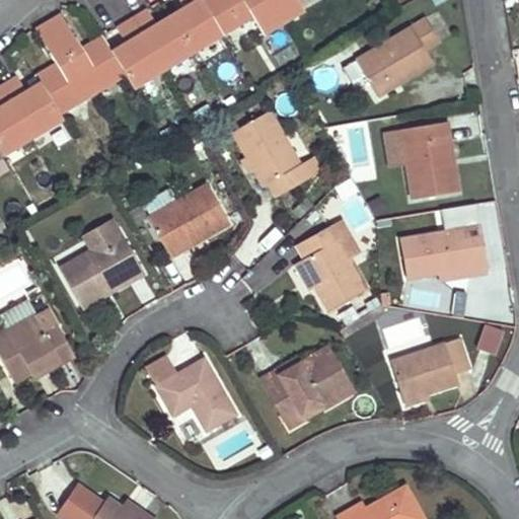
[(200,0),(180,0),(184,5),(188,10),(172,20),(191,53),(221,34),(201,1),(200,0)]
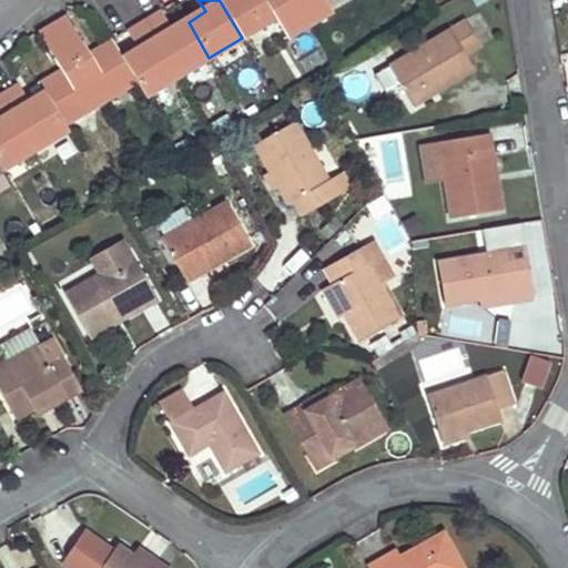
[(221,0),(220,1),(242,38),(277,16),(290,37),(312,23),(296,0),(221,0)]
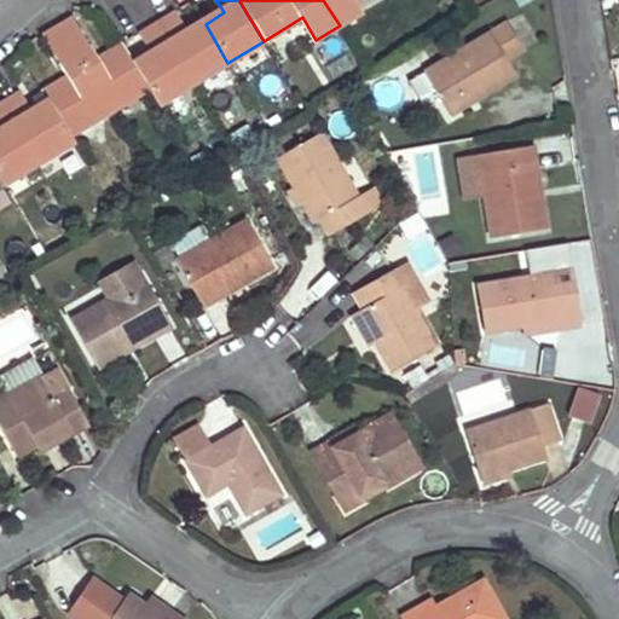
[(323,0),(340,25),(364,12),(357,0),(323,0)]
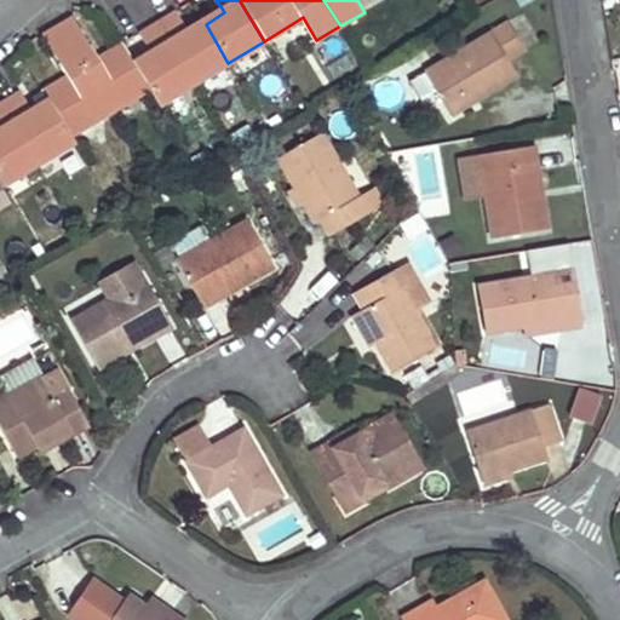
[(220,6),(202,18),(206,24),(224,12),(220,6)]
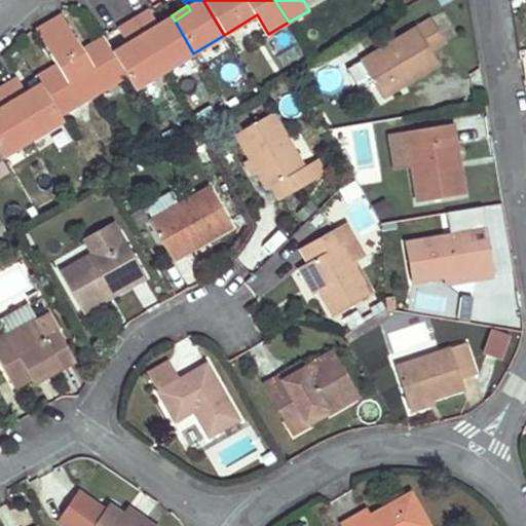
[(150,7),(133,19),(164,71),(193,53),(175,21),(161,28),(159,24),(150,7)]
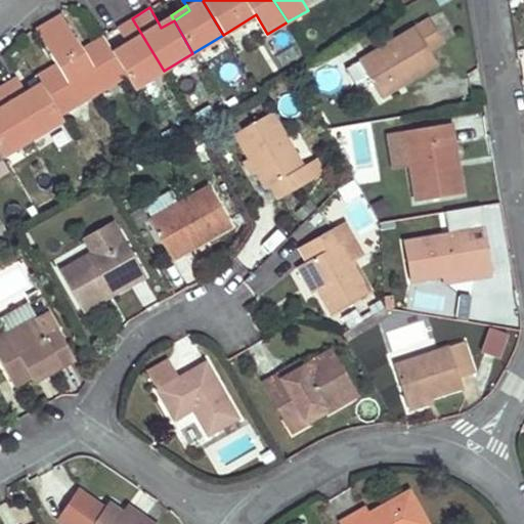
[(62,14),(50,22),(94,96),(128,77),(116,56),(113,51),(103,35),(82,47),(62,14)]
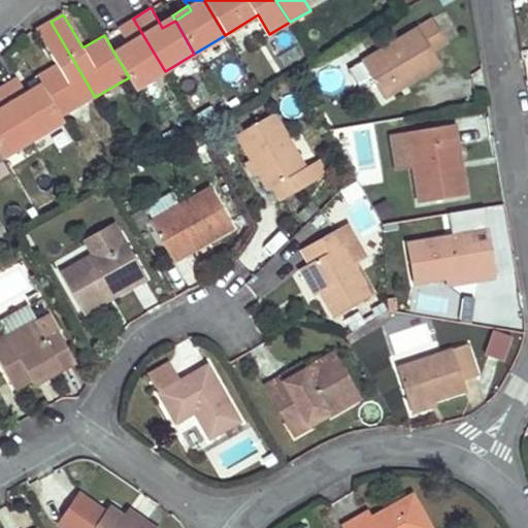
[(172,15),(160,24),(162,28),(175,21),(172,15)]
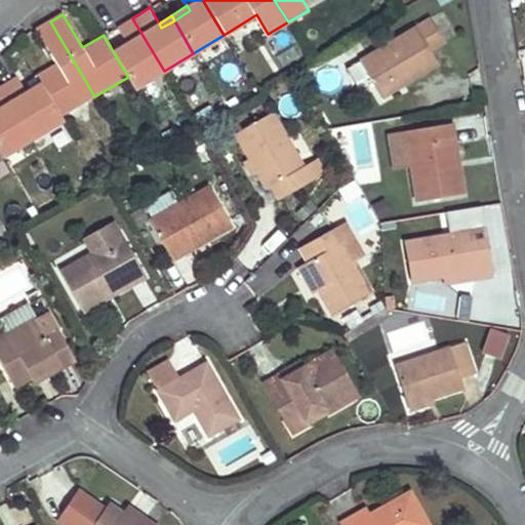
[(434,17),(361,58),(384,96),(440,65),(433,51),(448,42),(434,17)]
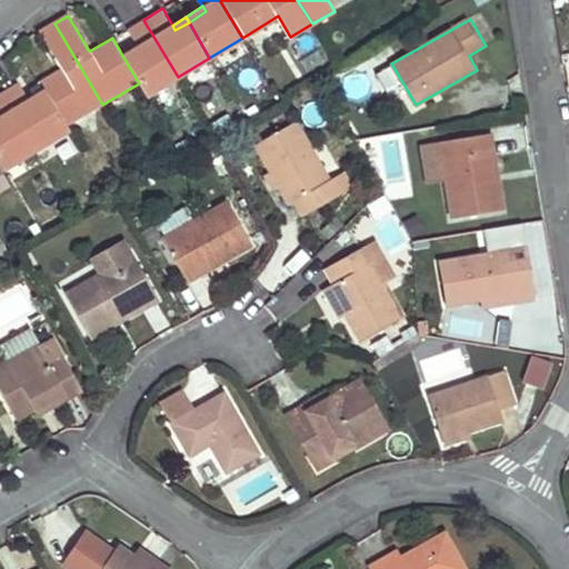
[(178,77),(143,20),(128,29),(138,47),(141,51),(126,61),(139,83),(147,96),(178,77)]
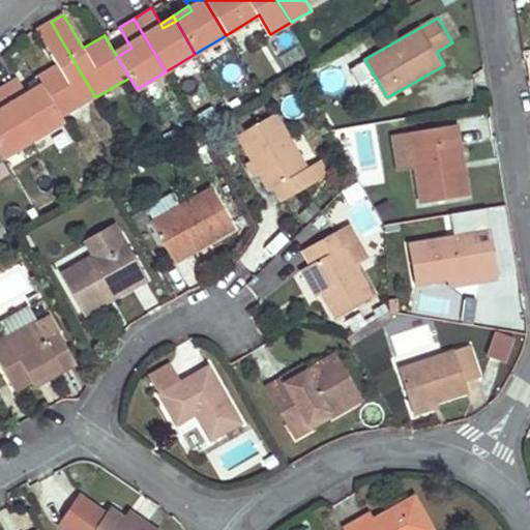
[(95,97),(51,22),(38,29),(58,63),(37,77),(41,84),(45,88),(61,118),(95,97)]
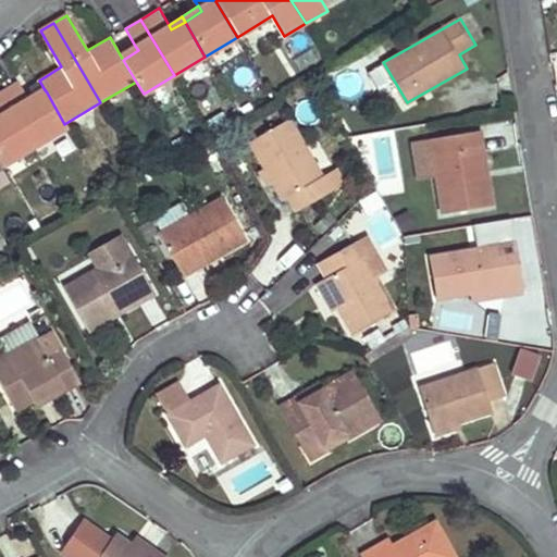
[(135,46),(120,54),(123,60),(138,50),(135,46)]
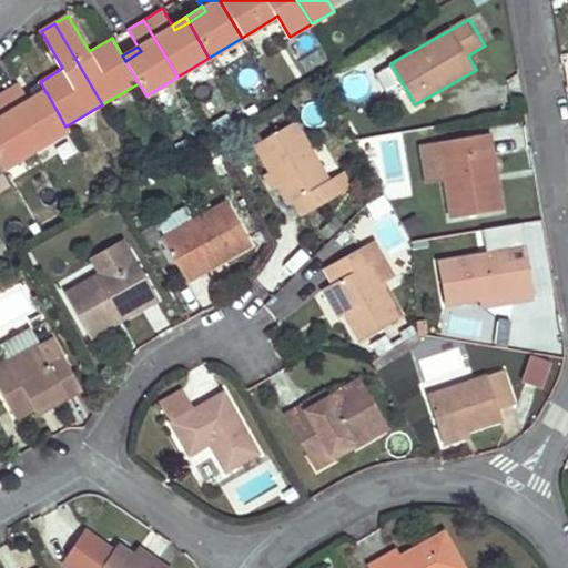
[(16,84),(1,93),(36,151),(69,131),(66,127),(48,94),(30,107),(26,101),(16,84)]
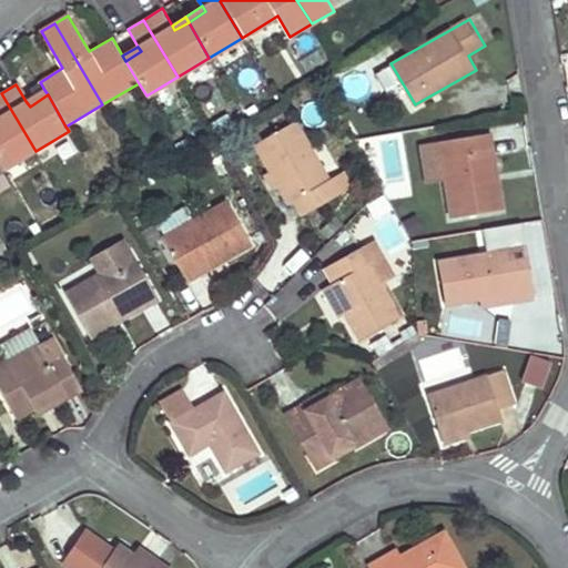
[(44,90),(26,101),(30,107),(48,94),(44,90)]
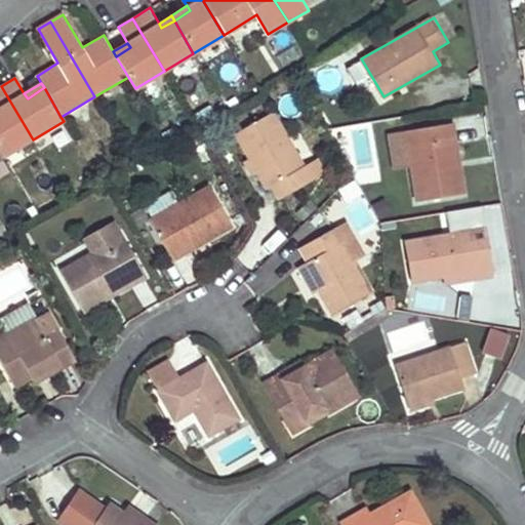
[(1,86),(0,86),(0,150),(4,156),(33,139),(1,86)]
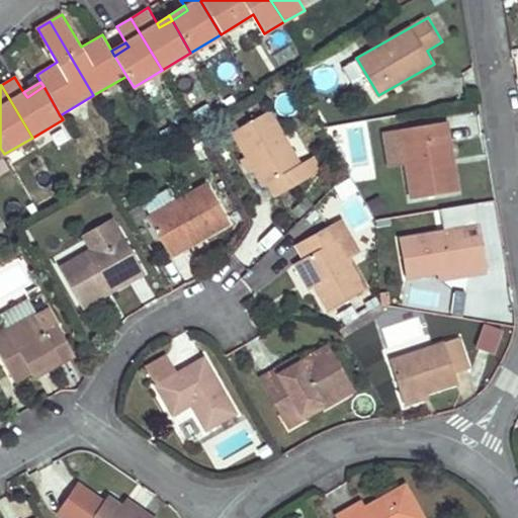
[(301,164),(273,112),(237,132),(249,154),(257,168),(266,185),(272,182),(278,194),(324,170),(316,156),(301,164)]
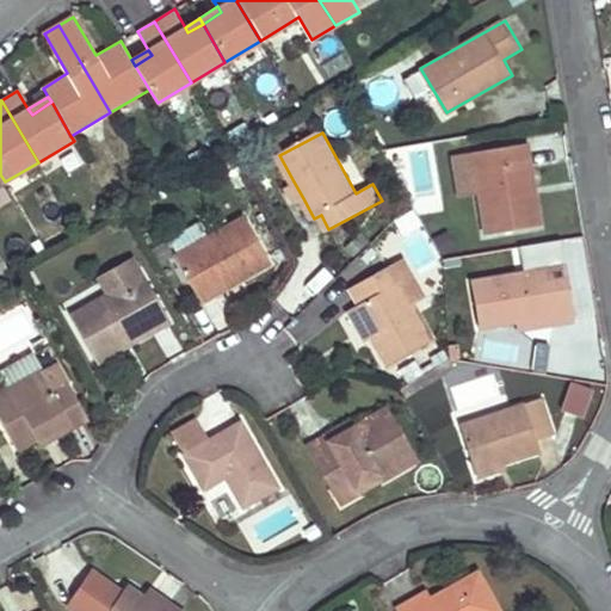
[(528,142),(474,152),(480,190),(486,234),(541,224),(536,193),(529,195),(524,161),(531,160),(528,142)]
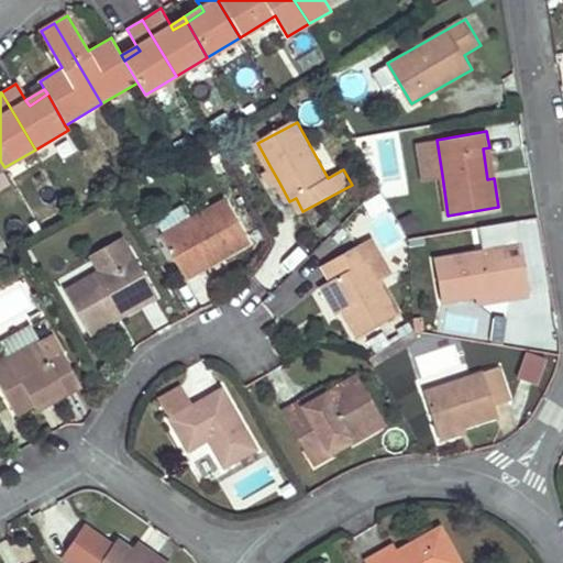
[(437,140),(418,142),(423,178),(442,175),(437,140)]
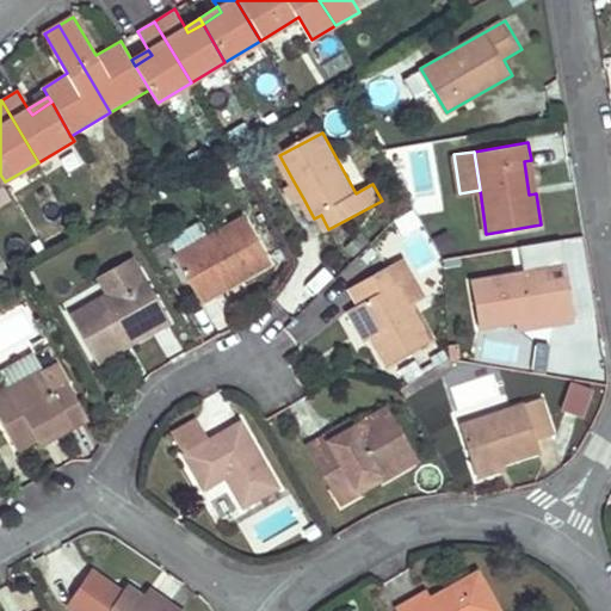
[(531,160),(524,161),(529,195),(536,193),(531,160)]
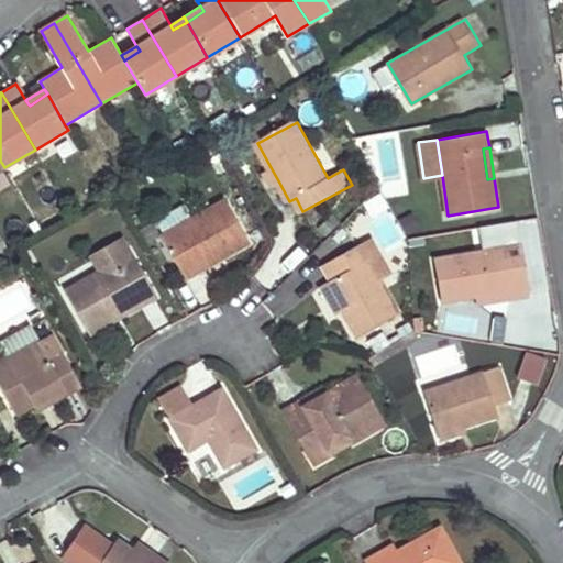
[(279,183),(271,167),(265,170),(273,186),(279,183)]
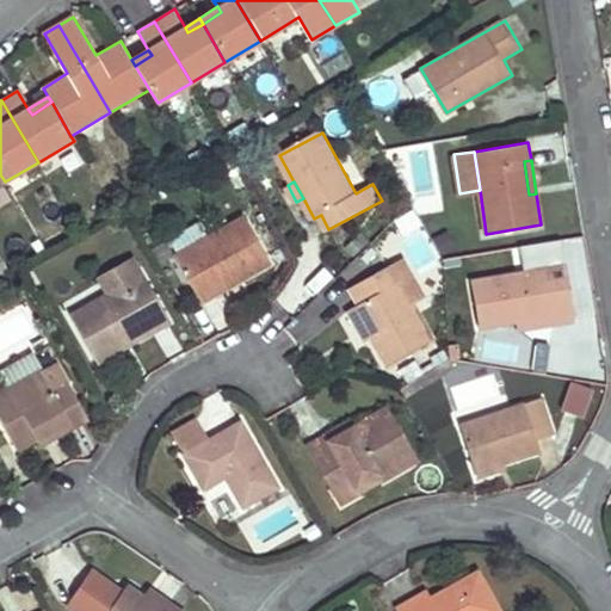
[(417,213),(395,221),(415,270),(437,261),(417,213)]
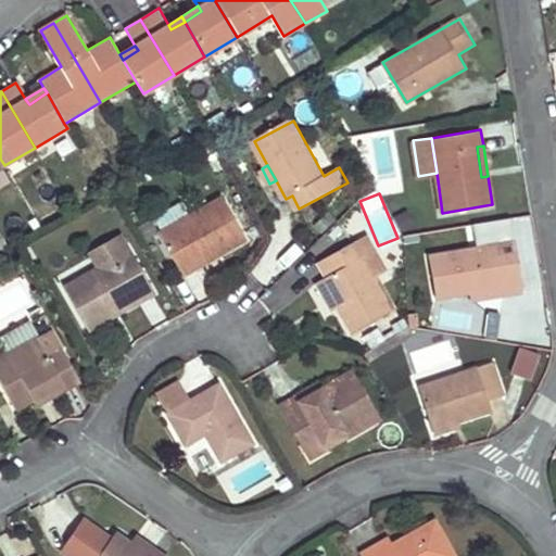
[(249,239),(226,199),(163,232),(186,274),(201,265),(198,258),(219,247),(224,253),(249,239)]
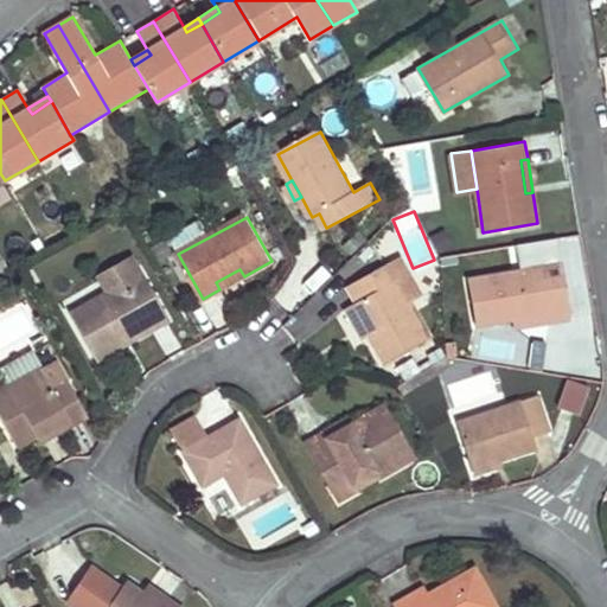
[(447,229),(434,236),(441,248),(454,241),(447,229)]
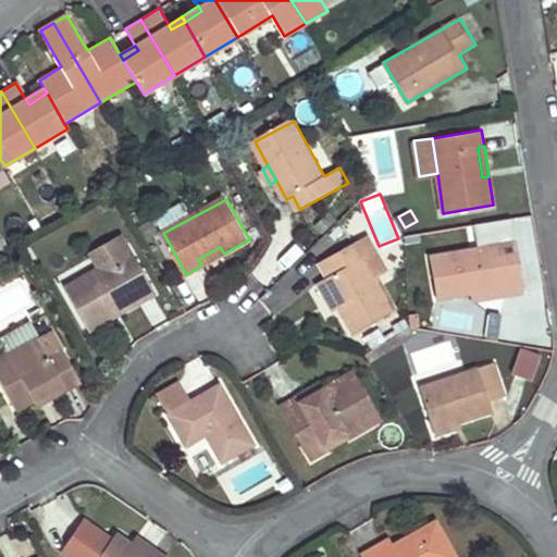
[(96,254),(103,268),(135,249),(127,235),(96,254)]
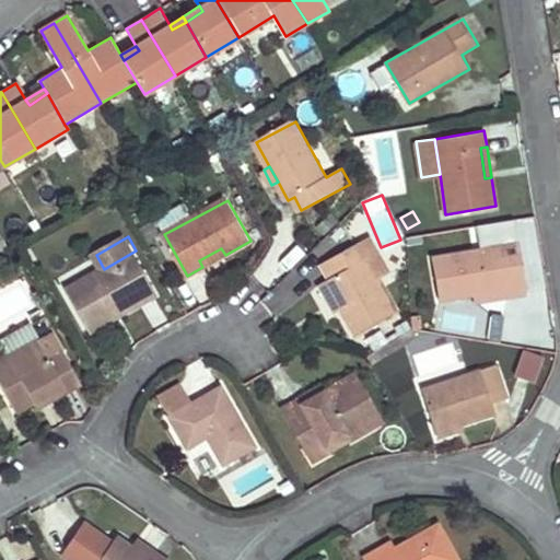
[(373,256),(364,241),(324,264),(331,278),(326,280),(358,336),(397,313),(366,259),(373,256)]
